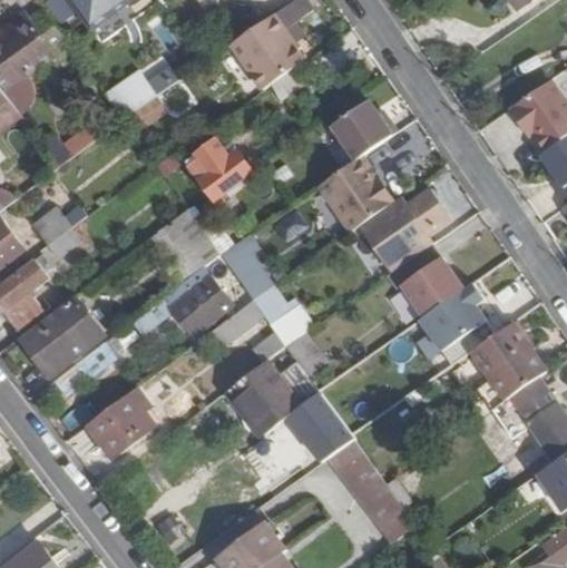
[(69,0),(103,46),(164,2),(162,0),(69,0)]
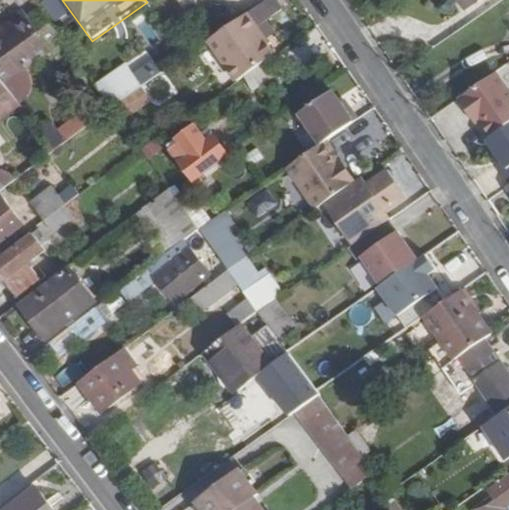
[(260,0),(206,38),(234,79),(241,74),(262,60),(274,52),(264,38),(255,25),(264,18),(278,8),(272,0),(260,0)]
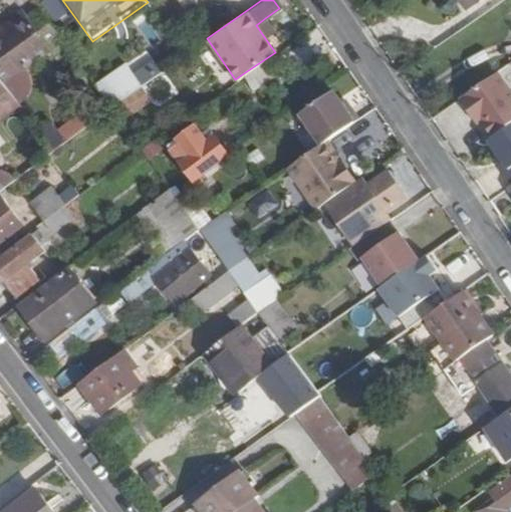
[(18,33),(0,45),(0,62),(9,75),(48,48),(52,53),(65,45),(39,8),(27,17),(22,11),(10,20),(14,26),(18,33)]
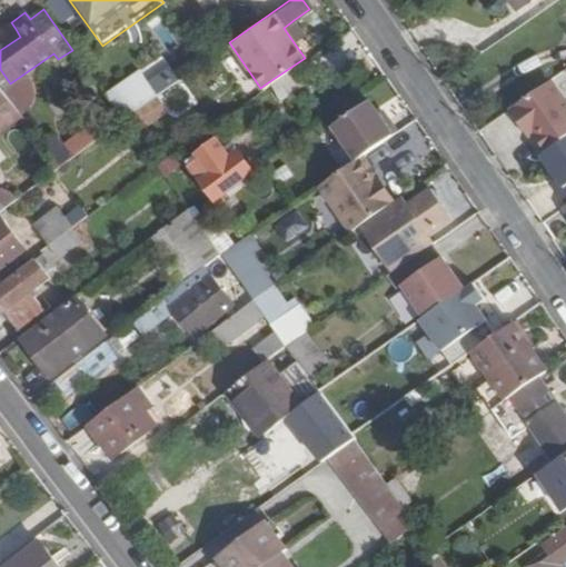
[(305,36),(294,20),(284,28),(294,42),(305,36)]
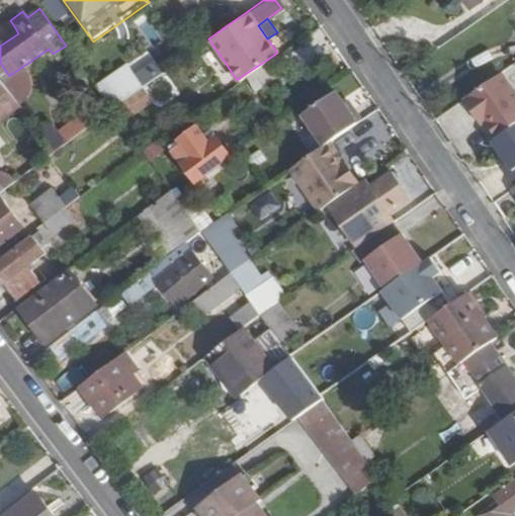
[(14,26),(0,36),(0,46),(18,33),(14,26)]
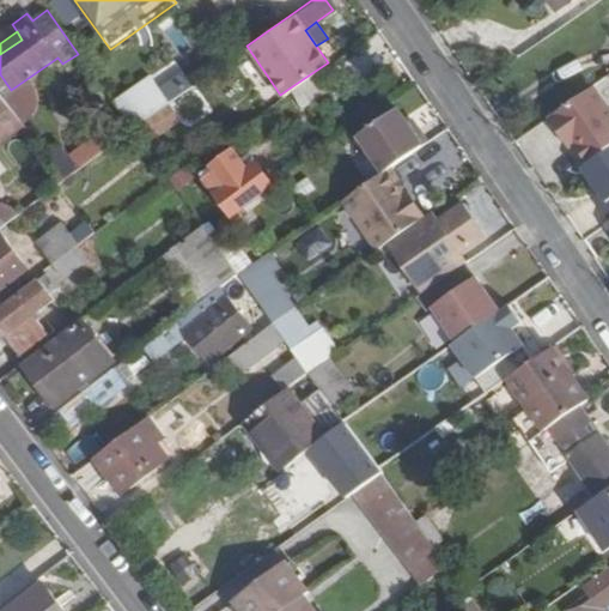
[(183,90),(196,80),(188,68),(166,83),(176,95),(183,90)]
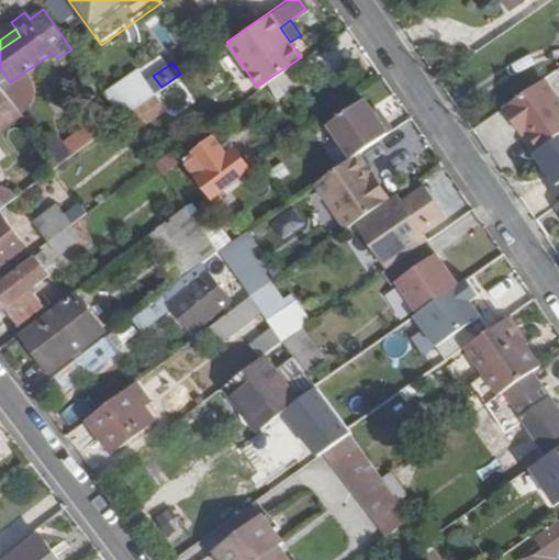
[(298,81),(288,66),(265,81),(276,98),(298,81)]
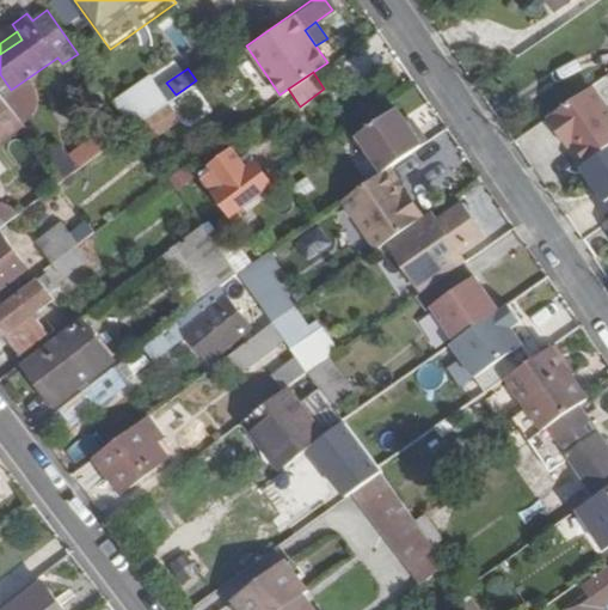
[(0,97),(11,90),(0,74),(0,97)]
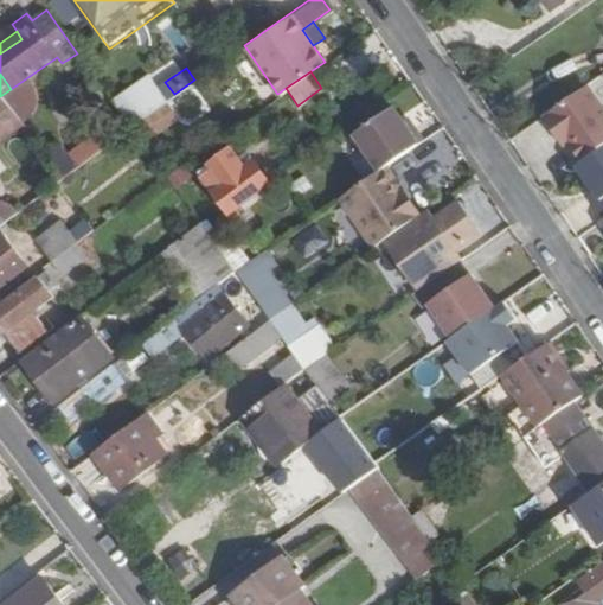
[(146,74),(110,100),(129,126),(165,100),(146,74)]
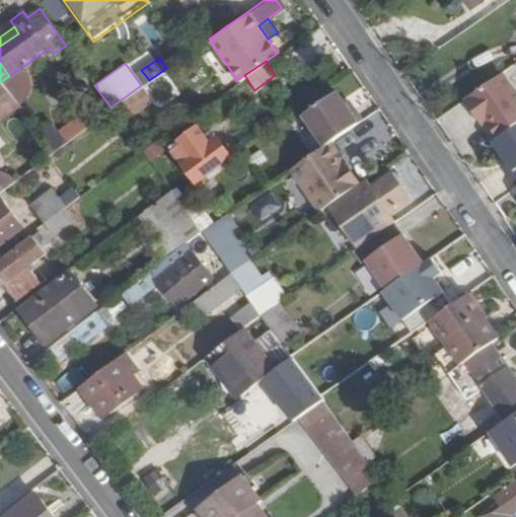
[(515,100),(497,74),(461,98),(472,115),(477,112),(482,118),(495,137),(515,123),(515,100)]
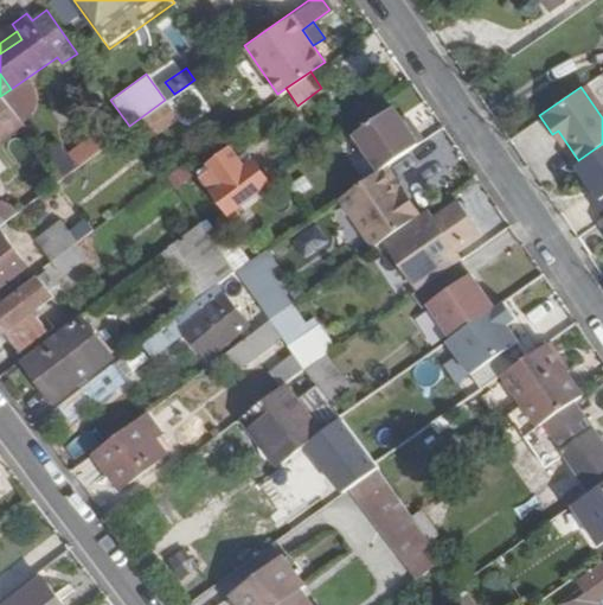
[(0,153),(29,134),(0,96),(0,153)]
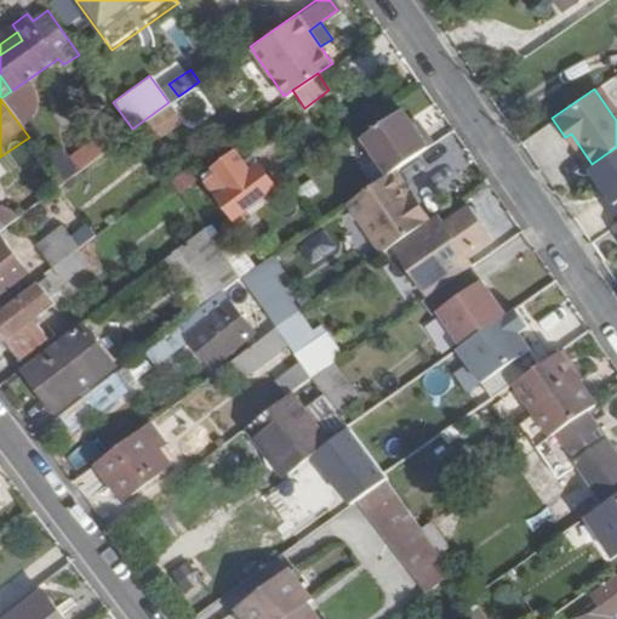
[(169,102),(132,129),(144,146),(181,120),(169,102)]
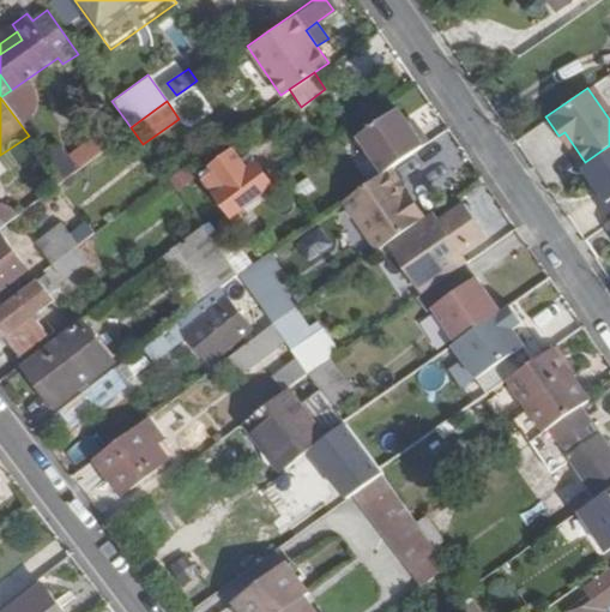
[(357,135),(382,172),(390,167),(426,142),(415,125),(411,129),(397,107),(357,135)]
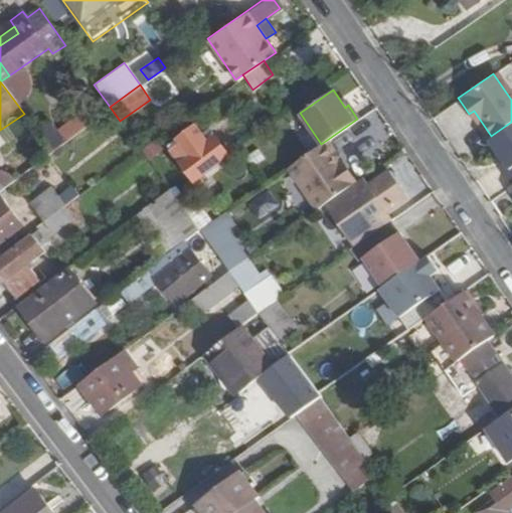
[(49,121),(31,124),(51,151),(95,118),(86,105),(54,128),(49,121)]
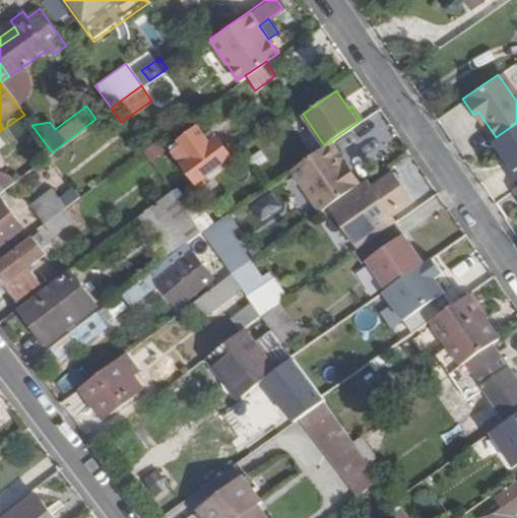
[(478,112),(473,115),(477,121),(482,118),(478,112)]
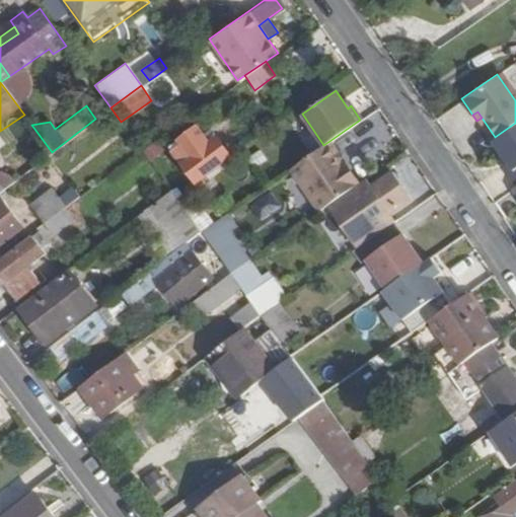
[(492,140),(502,155),(511,169),(506,172),(514,185),(515,182),(515,123),(495,137),(492,140)]
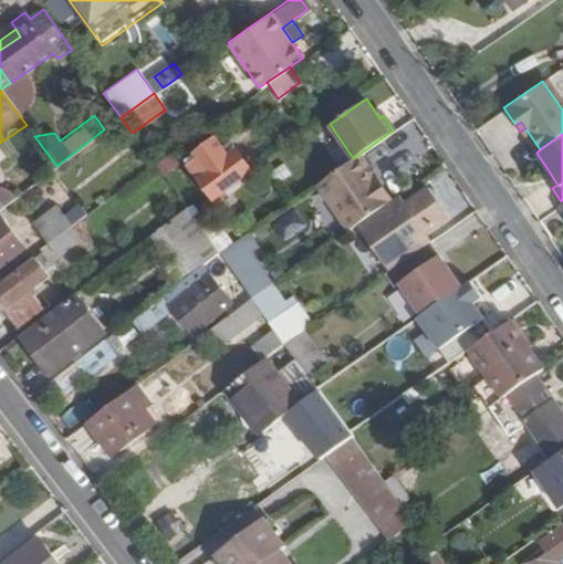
[(250,169),(242,158),(233,165),(227,155),(214,137),(193,153),(195,157),(189,162),(212,196),(250,169)]
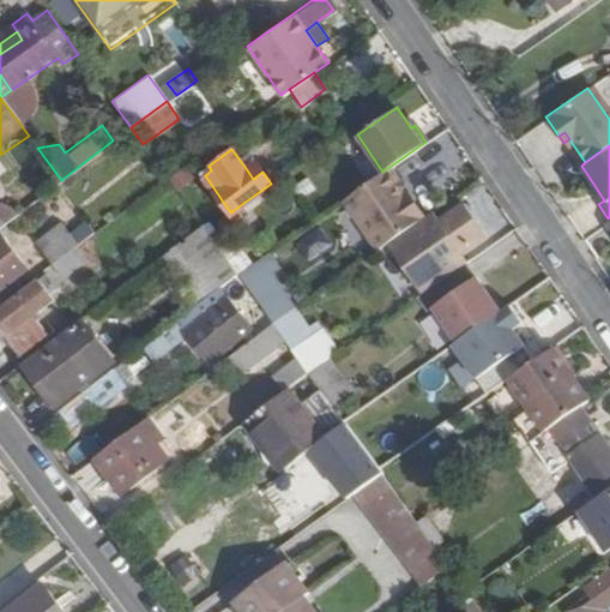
[(246,168),(253,179),(263,172),(255,162),(246,168)]
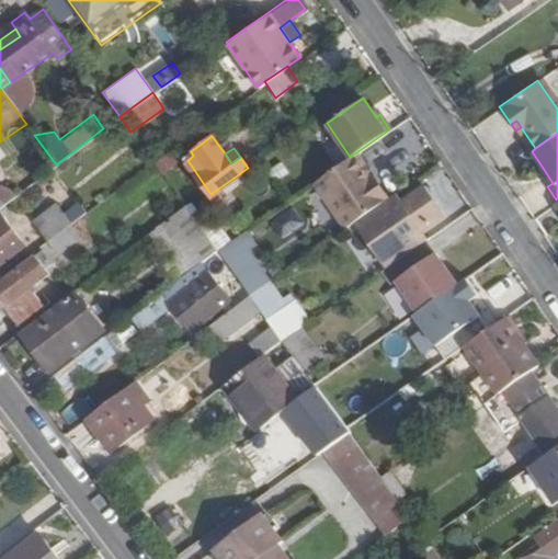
[(316,181),(346,225),(353,220),(377,204),(388,196),(356,152),(350,157),(316,181)]
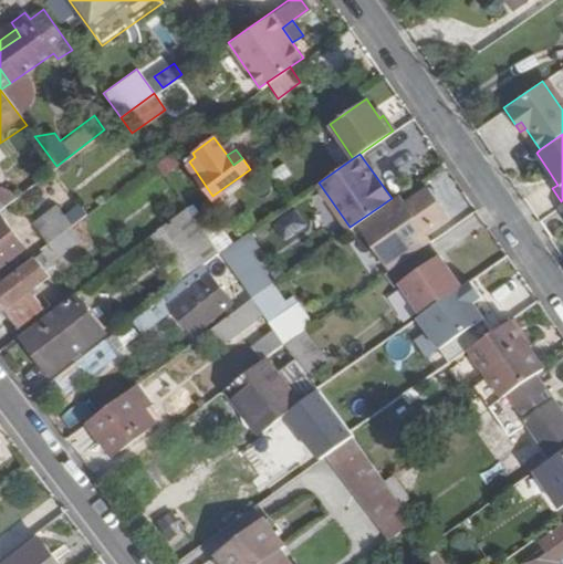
[(281,162),(272,168),(279,180),(289,174),(281,162)]
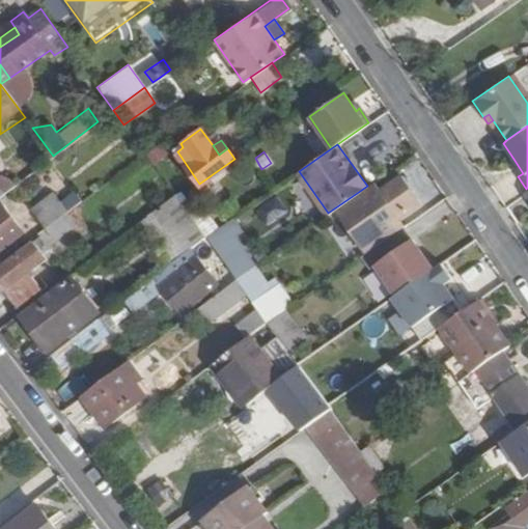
[(508,162),(518,176),(523,173),(513,159),(508,162)]
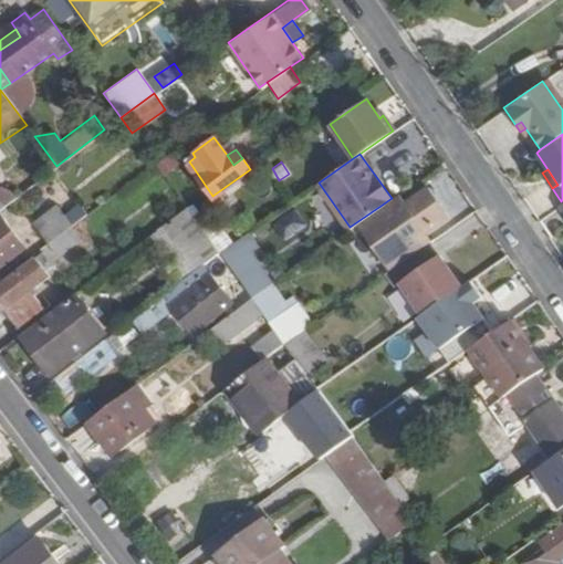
[(399,205),(394,197),(392,198),(381,206),(356,222),(388,268),(427,241),(429,240),(424,231),(447,216),(427,185),(399,205)]
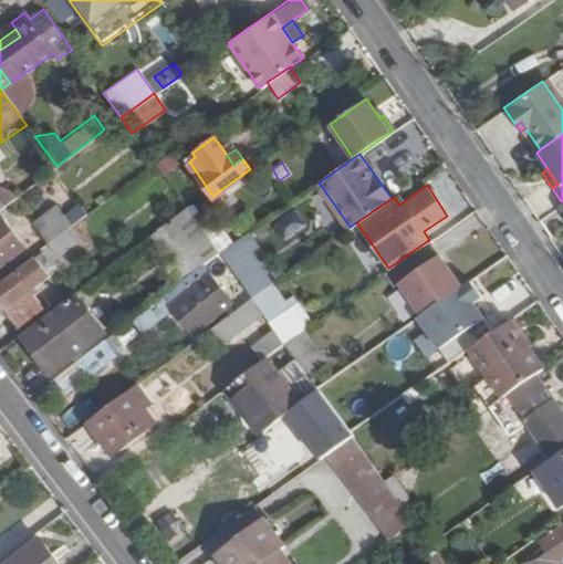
[(0,209),(14,198),(10,192),(2,188),(0,187),(0,209)]
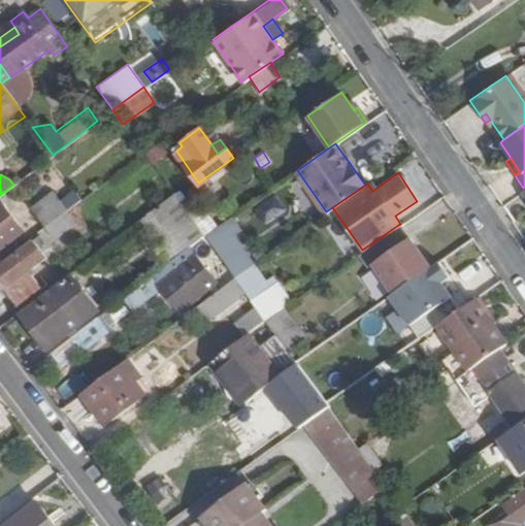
[(31,207),(44,225),(63,210),(80,197),(74,190),(61,200),(53,191),(31,207)]
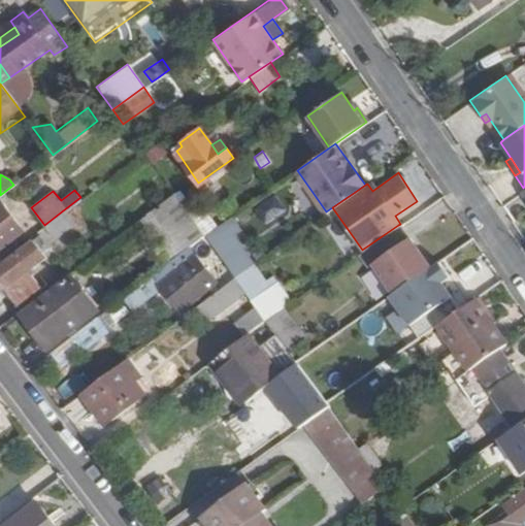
[(145,215),(177,257),(204,236),(172,193),(145,215)]
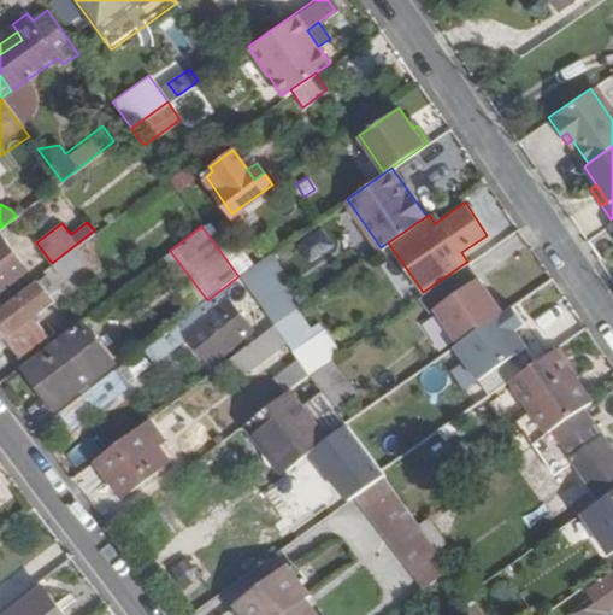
[(0,288),(27,269),(0,234),(0,288)]
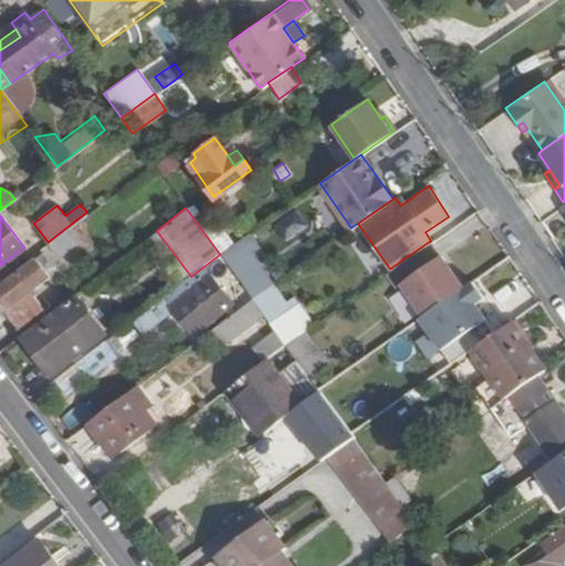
[(285,218),(271,228),(279,238),(292,229),(285,218)]
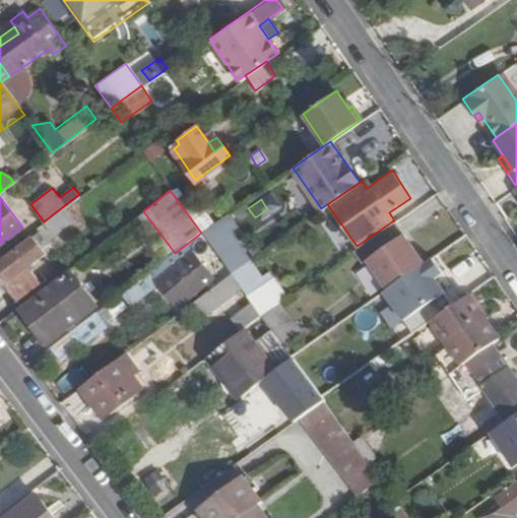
[(44,221),(42,223),(51,237),(72,220),(62,207),(44,221)]
